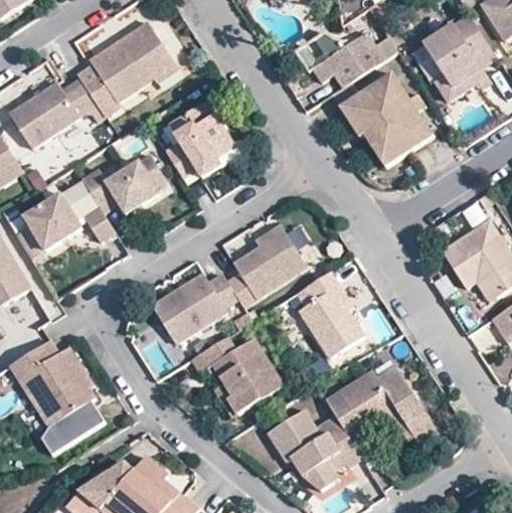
[(0,18),(26,0),(0,0),(0,18)]
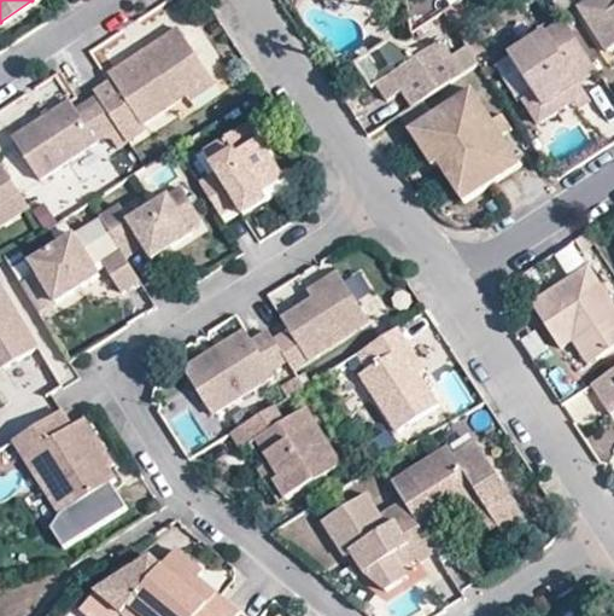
[(463,45),(473,59),(484,52),(462,19),(468,16),(457,0),(452,0),(439,10),(463,45)]
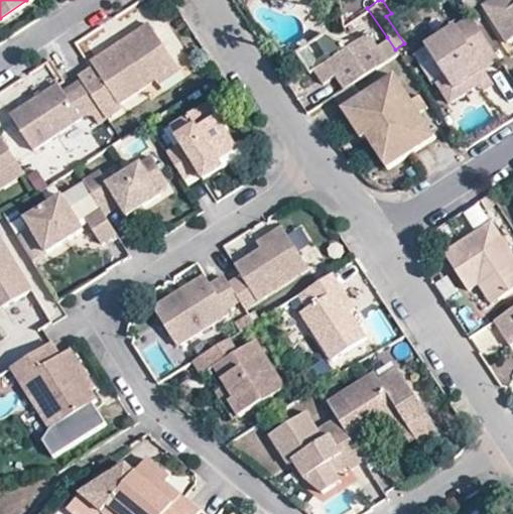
[(489,0),(481,6),(505,43),(512,37),(512,0),(489,0)]
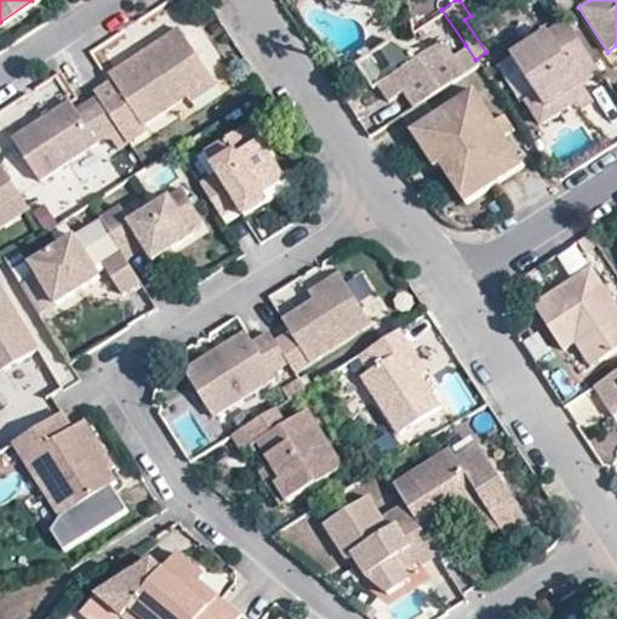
[(521,98),(537,123),(573,98),(586,90),(578,80),(596,69),(564,18),(508,54),(533,90),(521,98)]
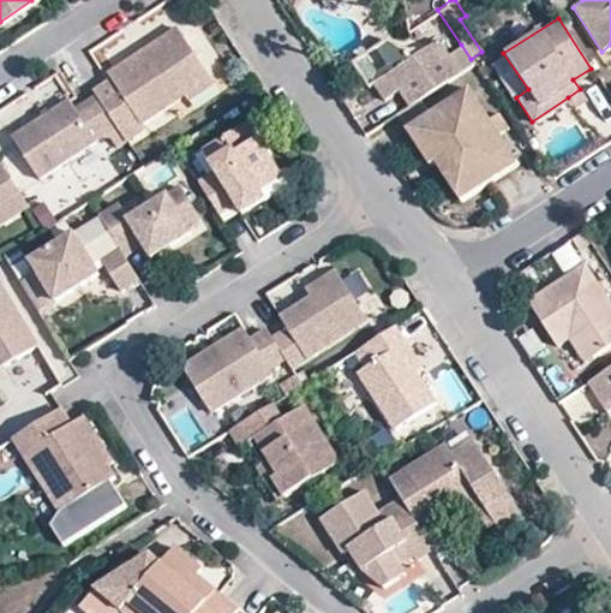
[(109,77),(90,90),(91,94),(113,126),(124,142),(144,129),(141,123),(184,95),(179,88),(204,71),(174,27),(148,45),(150,51),(143,55),(139,51),(106,72),(109,77)]
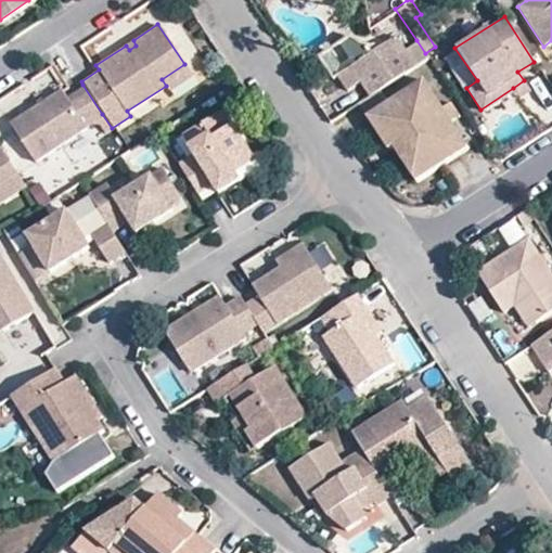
[(425,53),(416,40),(407,47),(398,33),(334,73),(344,89),(358,80),(367,93),(426,55),(425,53)]
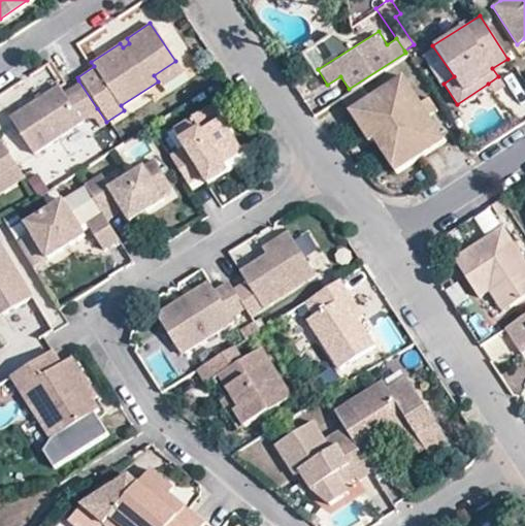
[(127,38),(120,43),(123,47),(129,43),(127,38)]
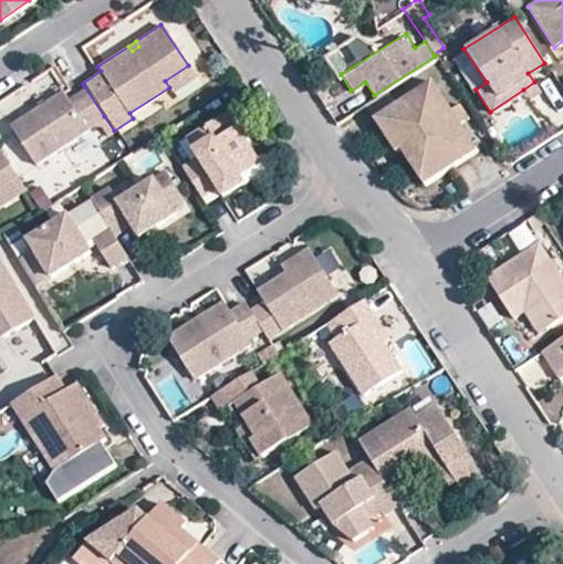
[(195,76),(188,65),(165,81),(169,87),(171,92),(195,76)]
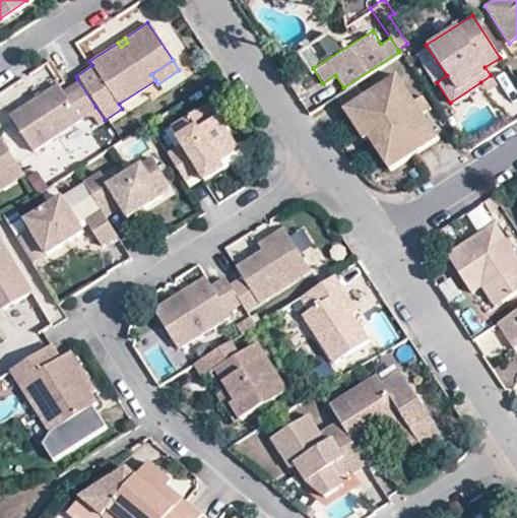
[(365,136),(387,169),(436,137),(417,111),(413,115),(405,104),(411,101),(394,73),(341,108),(362,139),(365,136)]
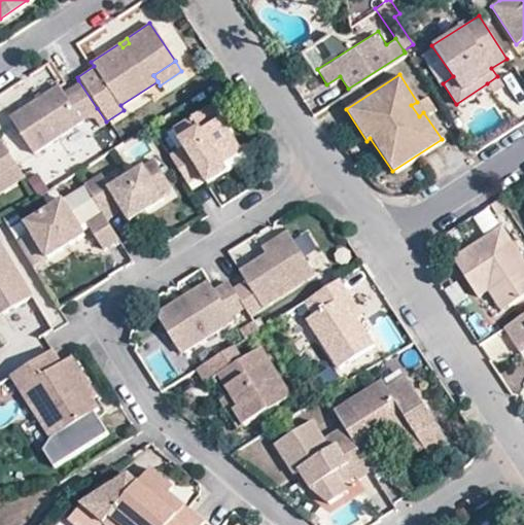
[(487,83),(491,90),(501,82),(497,76),(487,83)]
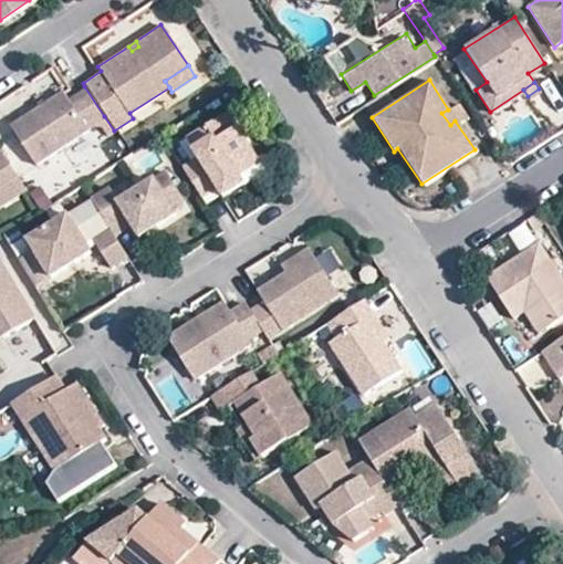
[(32,165),(104,116),(84,86),(65,100),(59,92),(7,125),(32,165)]
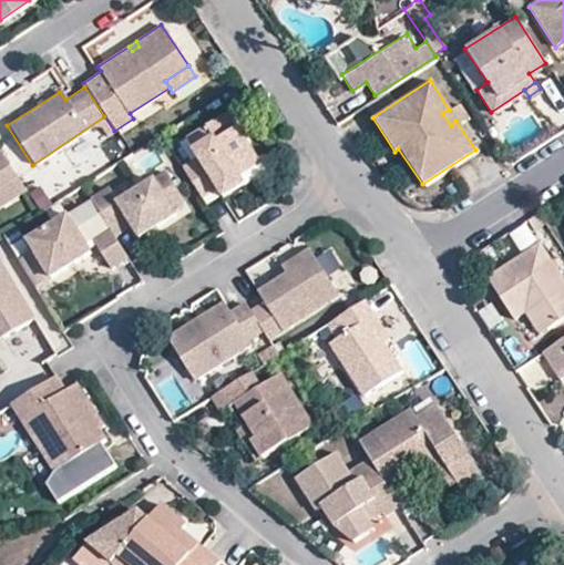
[(442,113),(451,125),(455,121),(449,110),(442,113)]
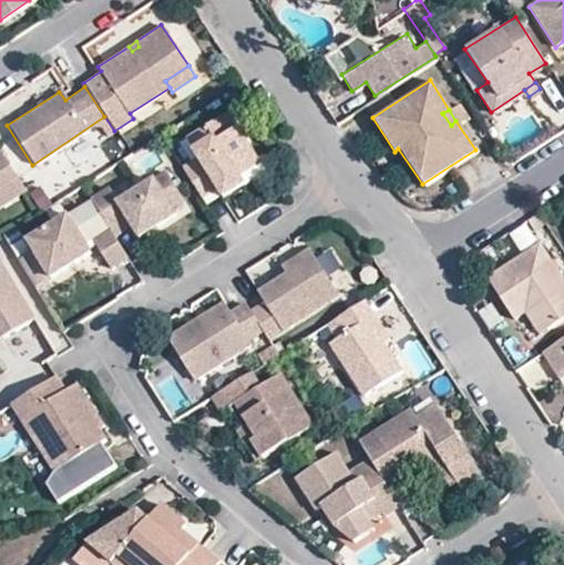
[(201,157),(184,168),(202,197),(218,186),(245,170),(242,164),(256,155),(241,131),(238,133),(225,113),(187,137),(201,157)]
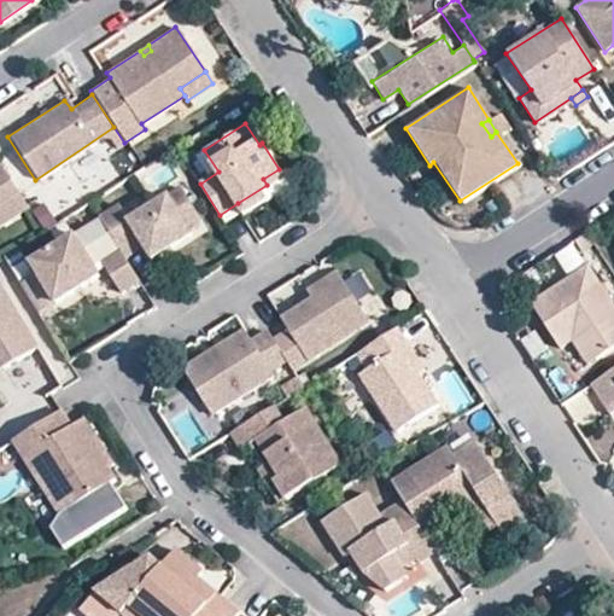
[(0,222),(25,207),(0,168),(0,222)]
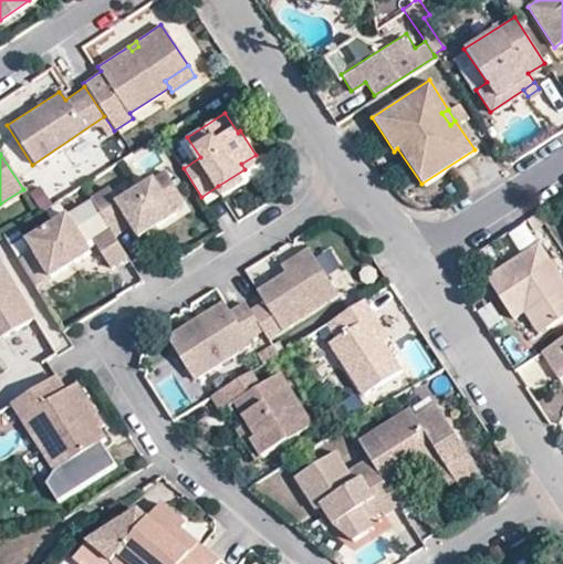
[(244,169),(218,186),(226,197),(243,185),(266,171),(259,160),(256,155),(241,164),(244,169)]
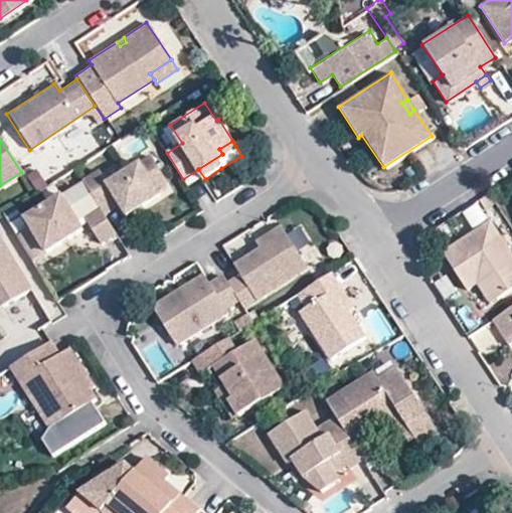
[(99,169),(82,180),(82,181),(100,208),(105,215),(120,205),(127,215),(131,213),(142,206),(159,195),(155,189),(151,183),(162,176),(149,156),(108,182),(99,169)]
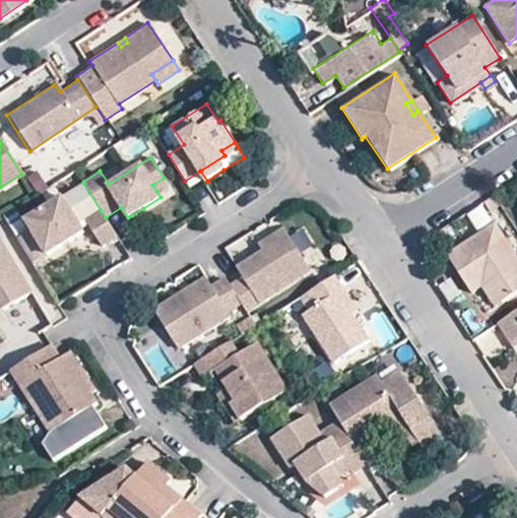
[(168,185),(164,178),(152,185),(156,191),(168,185)]
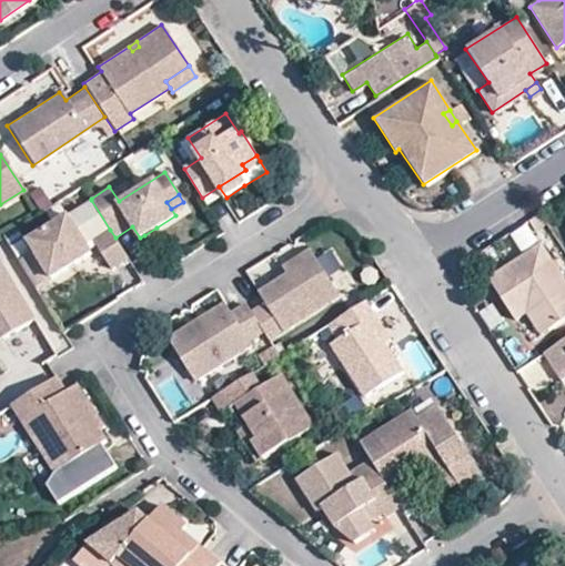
[(91,200),(29,240),(52,276),(93,251),(88,243),(94,239),(110,230),(91,200)]
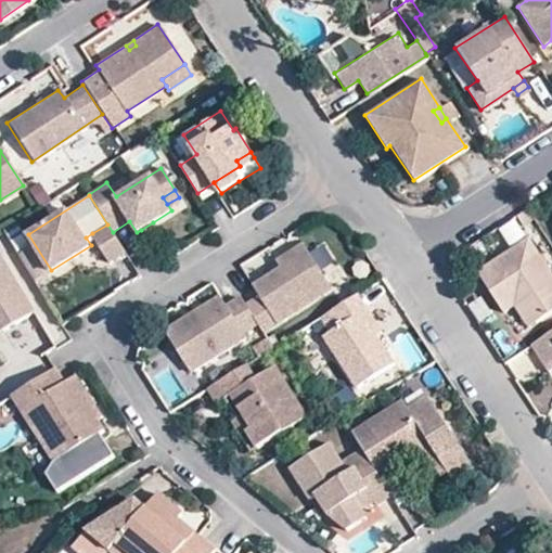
[(157,230),(153,222),(141,230),(145,236),(157,230)]
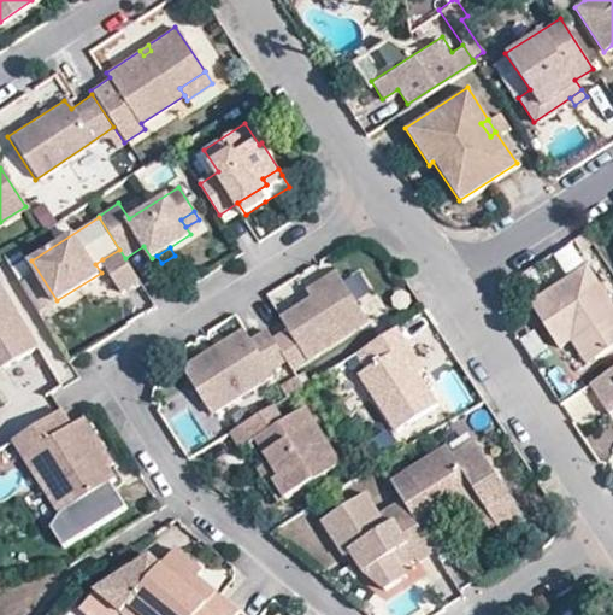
[(122,291),(139,280),(125,258),(119,250),(102,259),(122,291)]
